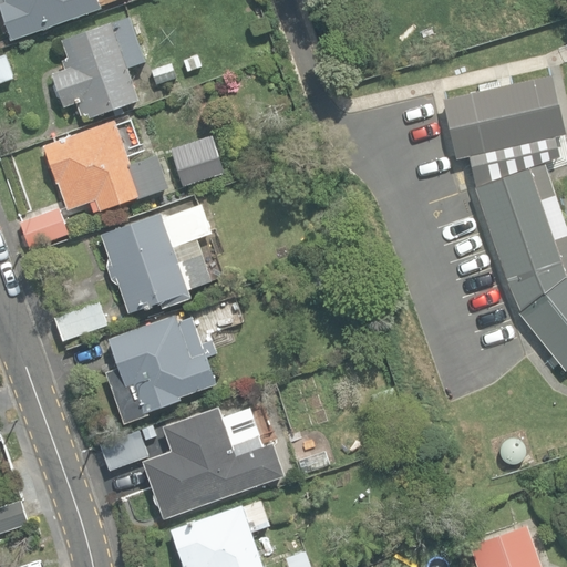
[(0,0),(0,10),(11,39),(43,27),(44,30),(102,9),(98,0),(0,0)]
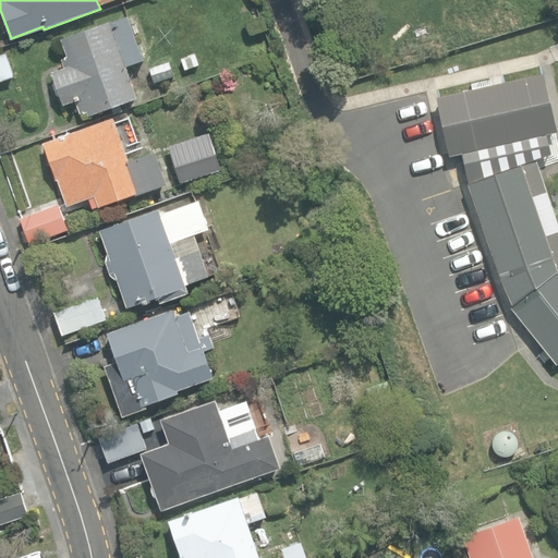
[(88,111),(91,117),(112,109),(114,114),(124,111),(122,106),(140,99),(129,67),(145,60),(129,16),(112,23),(111,21),(63,39),(69,57),(61,59),(64,68),(52,72),(65,106),(77,101),(82,114),(88,111)]
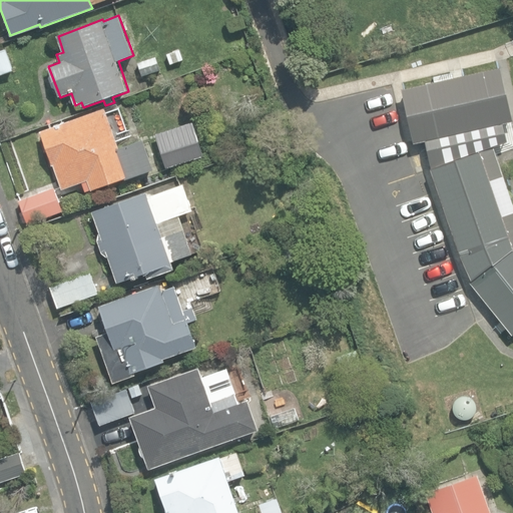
[(0,46),(0,73),(14,68),(6,45),(0,46)]
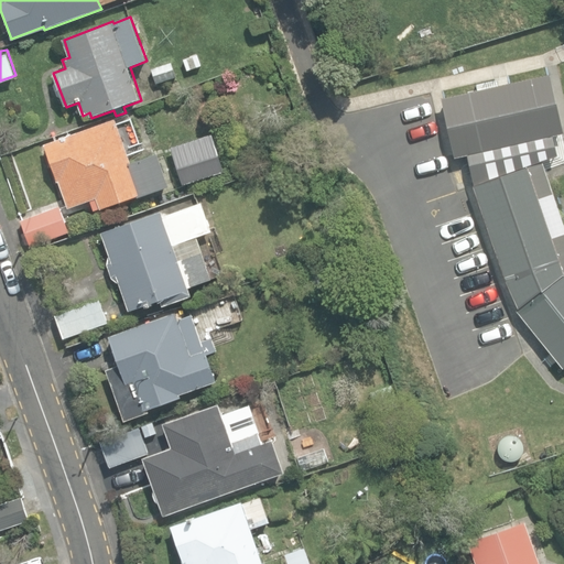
[(187,71),(202,65),(197,54),(183,60),(187,71)]
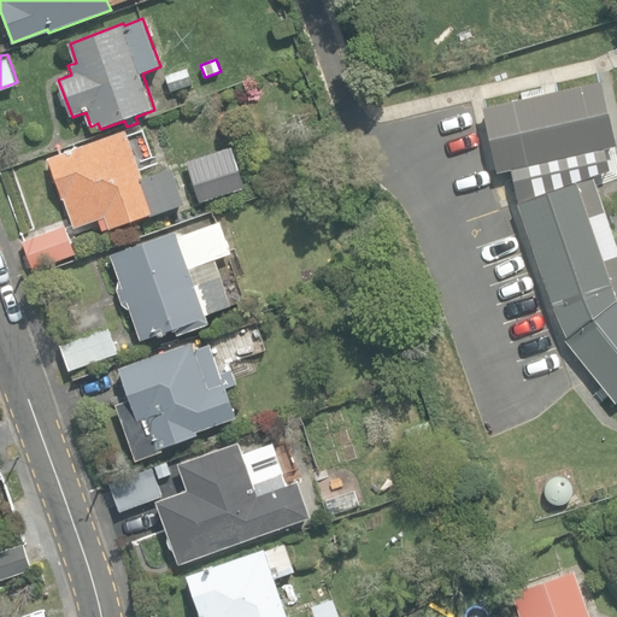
[(163,75),(170,94),(195,84),(189,66),(163,75)]
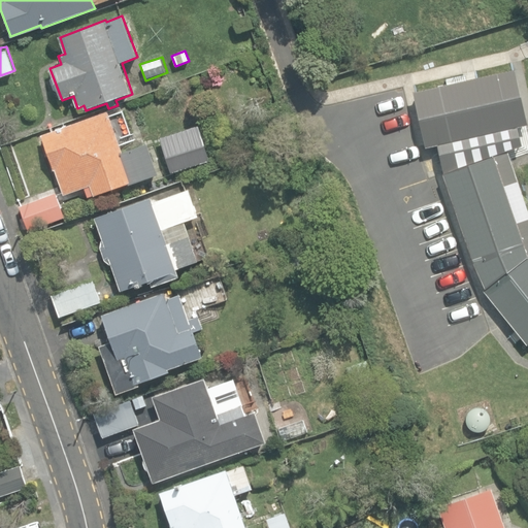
[(520,338),(524,343),(527,339),(527,219),(514,176),(504,147),(518,143),(514,125),(525,122),(512,67),(475,75),(446,81),(415,89),(409,90),(422,145),(433,143),(439,171),(468,258),(482,288),(480,289),(520,338)]
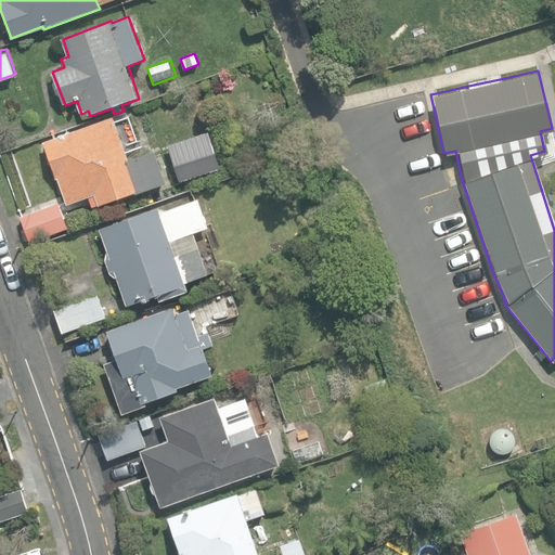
[(90,198),(93,207),(100,205),(100,206),(137,194),(137,195),(168,183),(156,151),(128,160),(114,118),(44,142),(57,179),(59,179),(68,205),(90,198)]
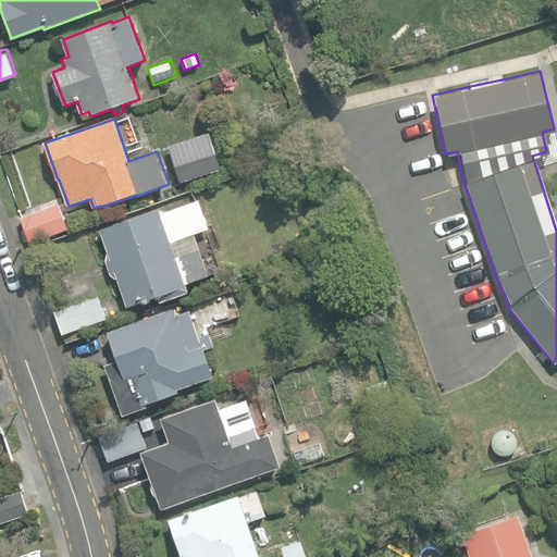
[(195,160),(200,178),(226,171),(221,152),(195,160)]
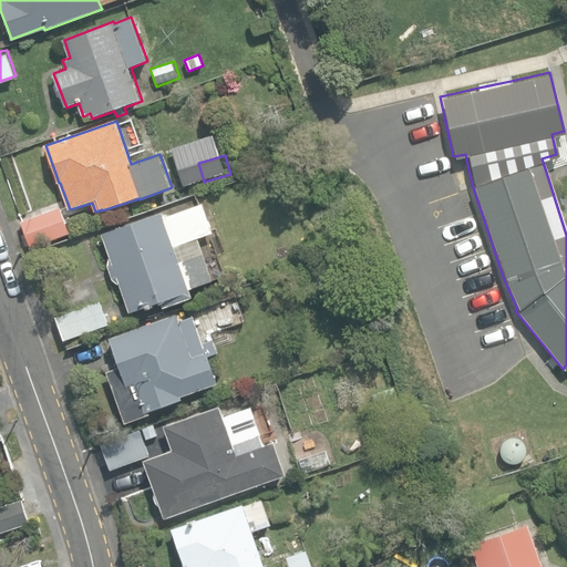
[(121,285),(132,318),(193,297),(189,289),(213,280),(203,253),(181,261),(175,247),(214,233),(203,203),(164,217),(162,212),(102,233),(110,256),(107,266),(112,280),(121,285)]
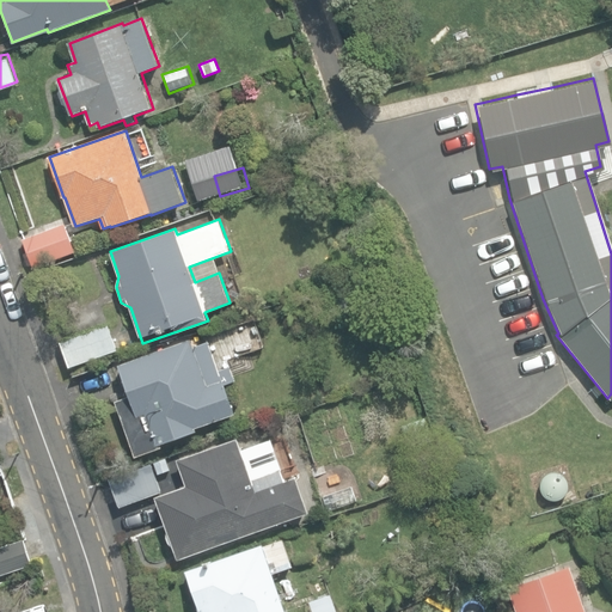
[(23,239),(32,267),(75,251),(65,224),(23,239)]
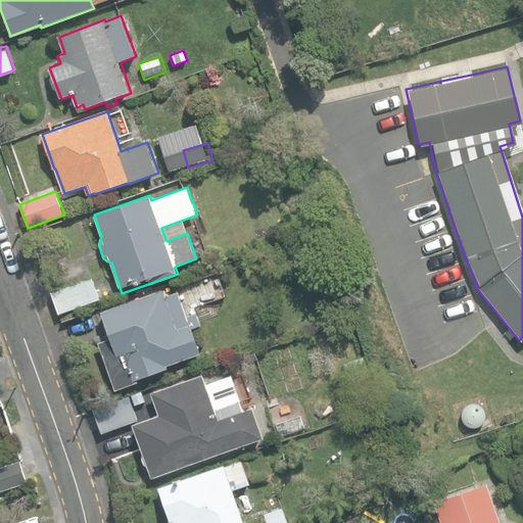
[(51,291),(58,314),(100,300),(93,278),(51,291)]
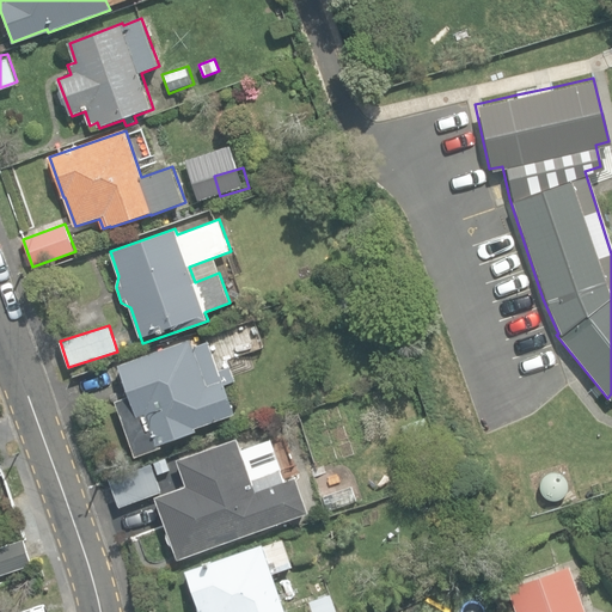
[(115,401),(135,457),(163,447),(160,442),(199,429),(199,427),(236,412),(226,385),(236,381),(231,365),(220,369),(209,341),(194,347),(190,337),(118,365),(129,396),(115,401)]
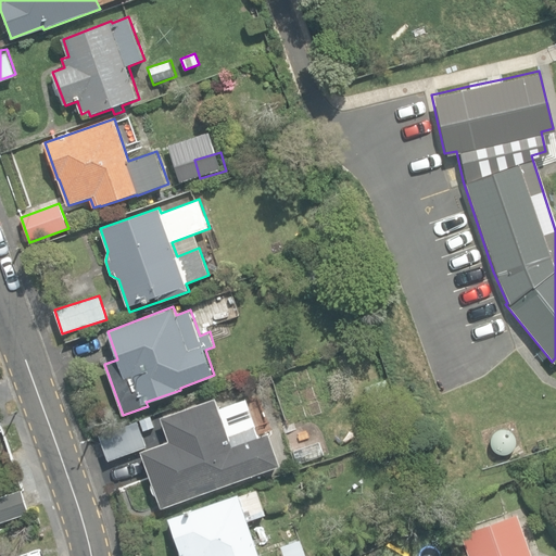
[(218,409),(214,399),(161,418),(168,441),(140,451),(160,507),(202,492),(203,494),(279,467),(267,433),(256,438),(252,427),(256,426),(247,400),(218,409)]
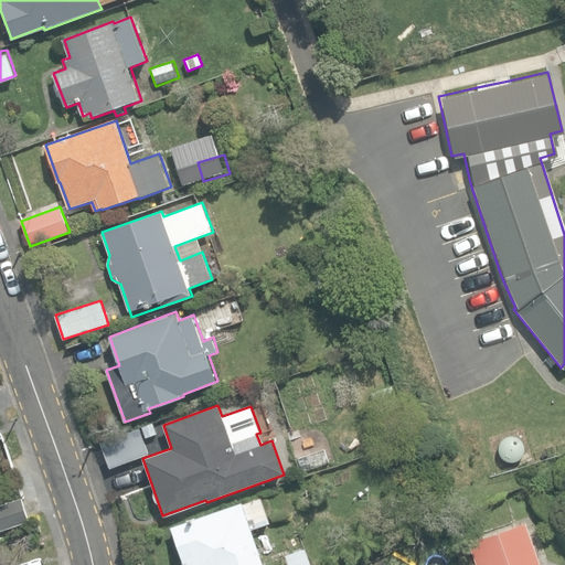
[(142,427),(148,440),(159,436),(155,423),(142,427)]
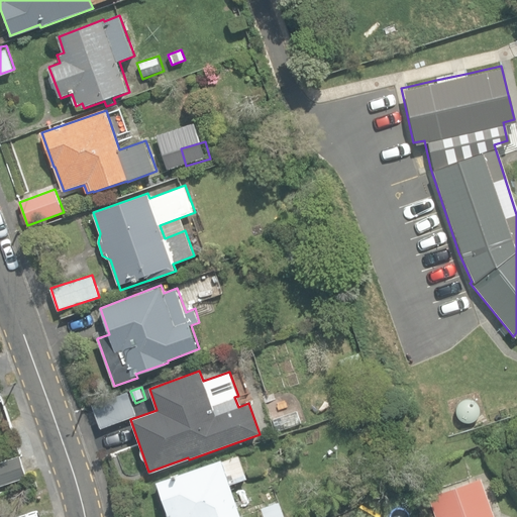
[(93,403),(101,427),(136,415),(128,391),(93,403)]
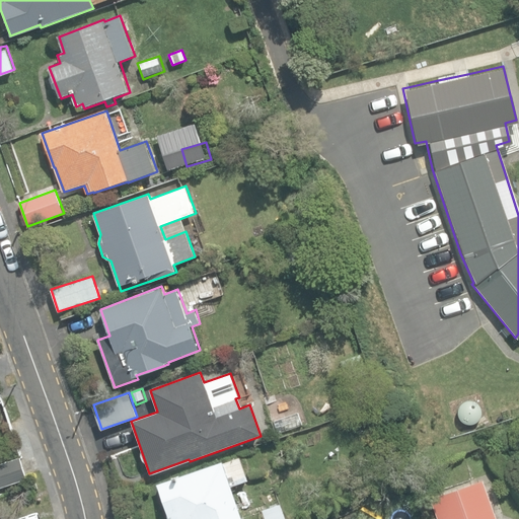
[(465,423),(470,423),(475,421),(478,416),(479,411),(478,405),(474,401),(469,399),(464,399),(459,402),(456,406),(455,412),(457,417),(460,421),(465,423)]
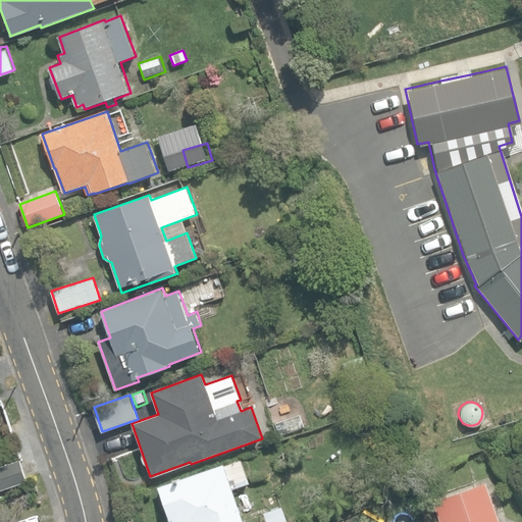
[(171,520),(171,521),(244,521),(233,489),(250,483),(241,459),(224,465),(224,463),(157,486),(169,521),(171,520)]
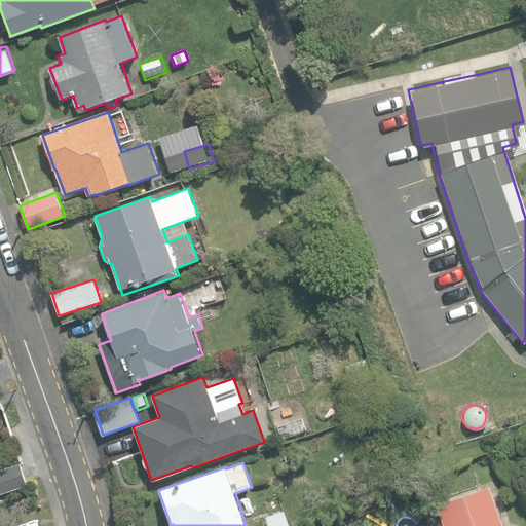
[(0,470),(0,492),(0,493),(27,484),(21,463),(0,470)]
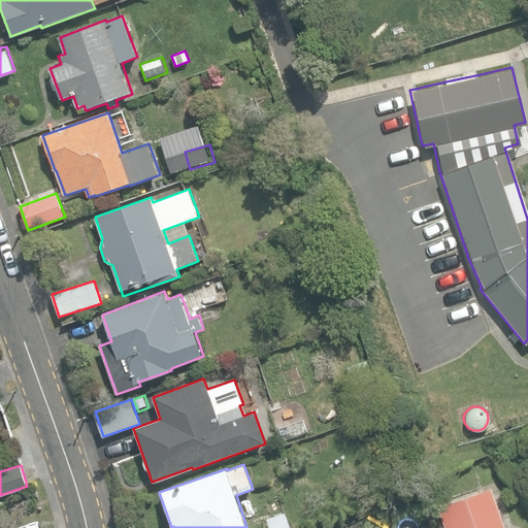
[(438,508),(444,527),(505,527),(492,489),(438,508)]
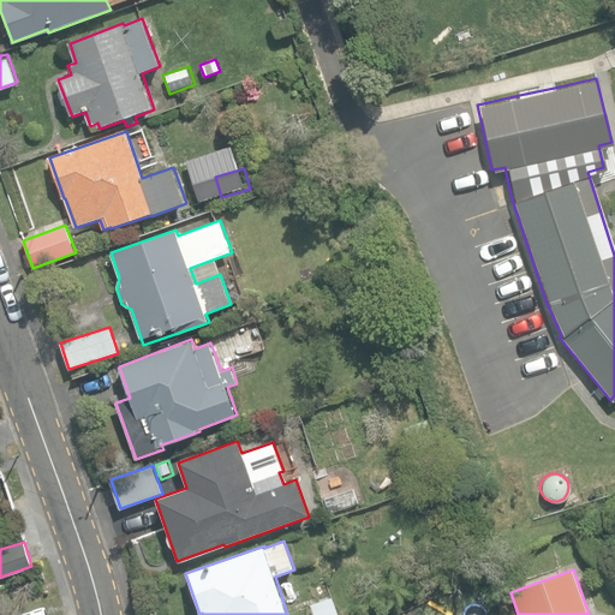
[(311,614),(340,614),(334,597),(309,605),(311,614)]
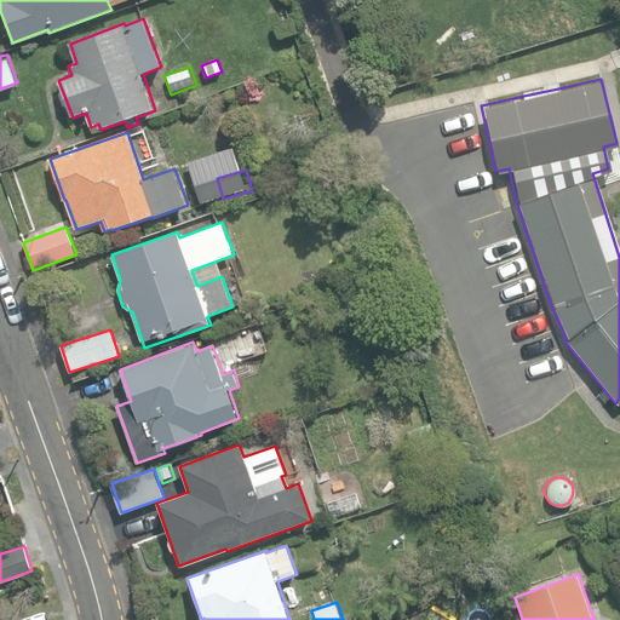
All buildings are outlined.
